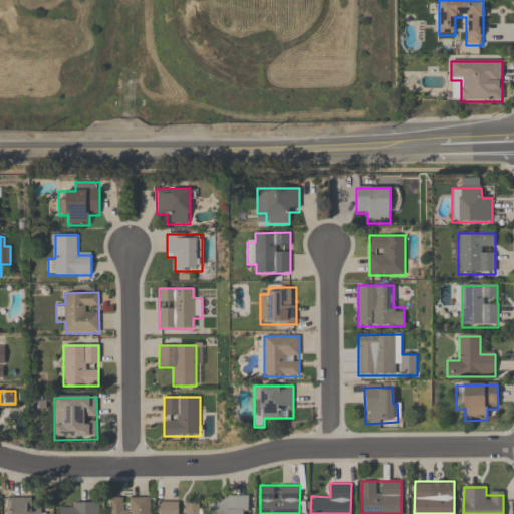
[(210,513),(243,513),(249,513),(249,496),(210,496),(210,513)]
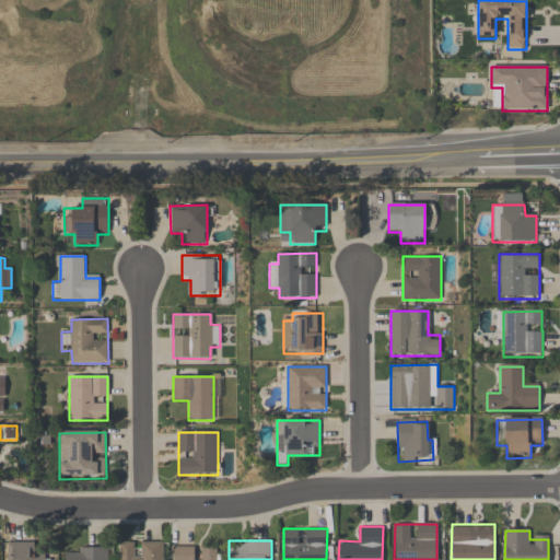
[(34,543),(8,543),(7,559),(46,559),(46,553),(34,553),(34,543)]
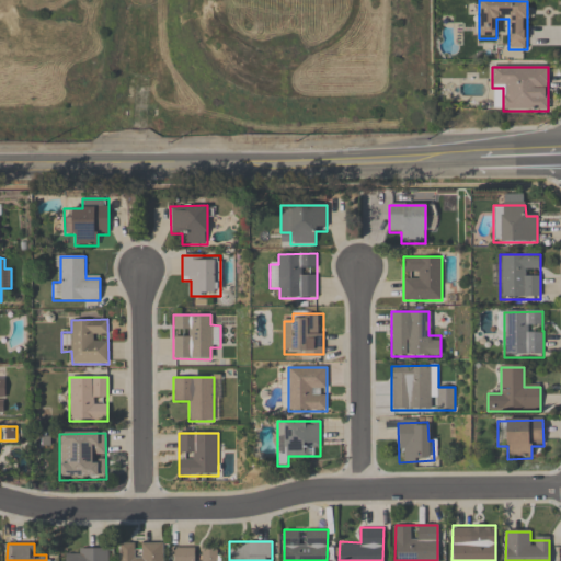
[(163,560),(163,544),(137,544),(119,544),(119,560),(163,560)]
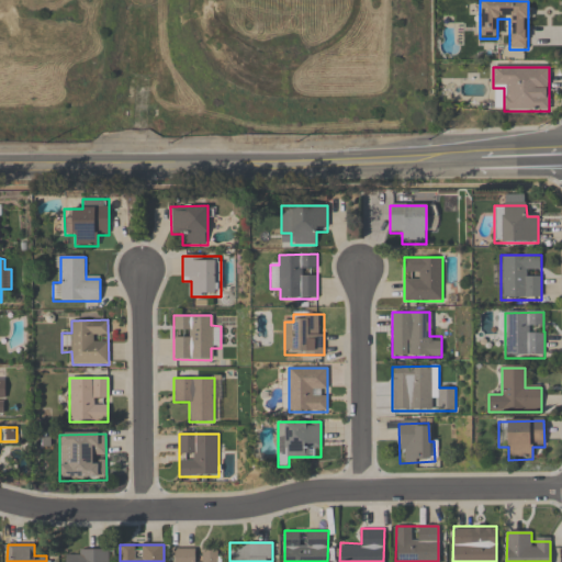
[(173,561),(218,561),(218,549),(201,549),(201,561),(195,561),(194,548),(173,549),(173,561)]
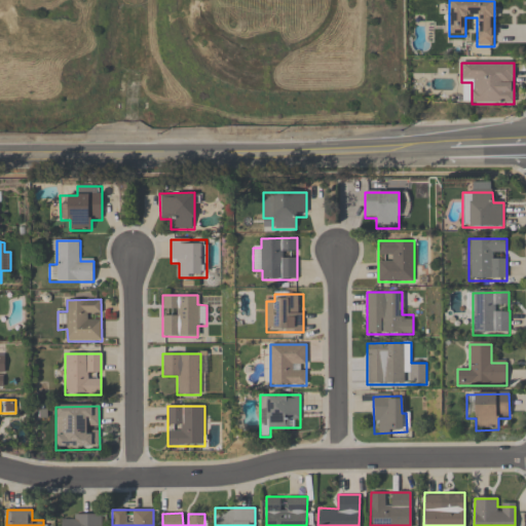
[(101,525),(102,515),(61,515),(61,525),(101,525)]
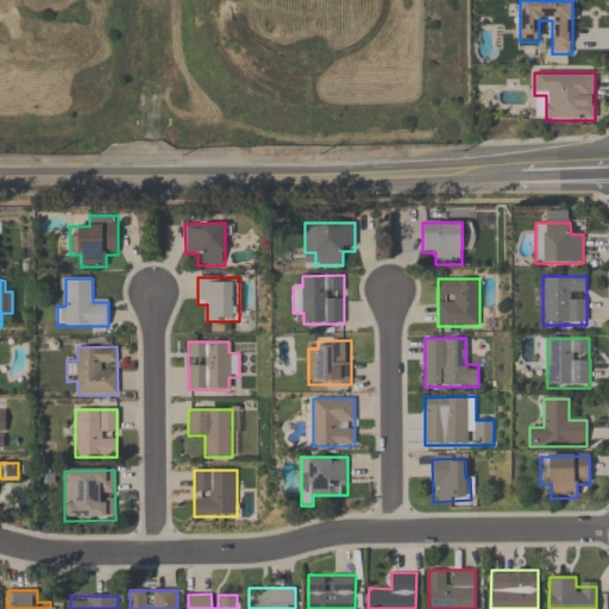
All buildings are outlined.
